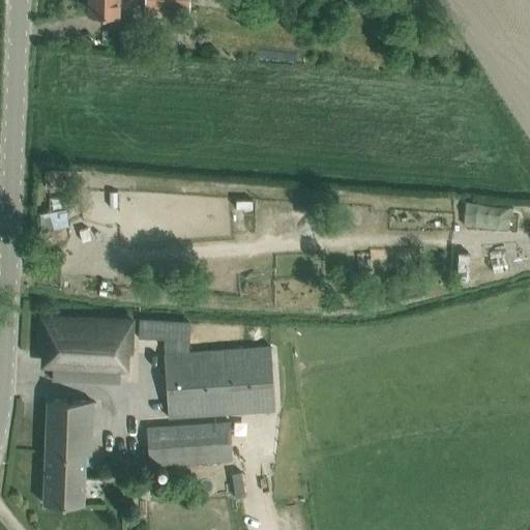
[(118,16),(118,0),(88,0),(88,15),(118,16)]
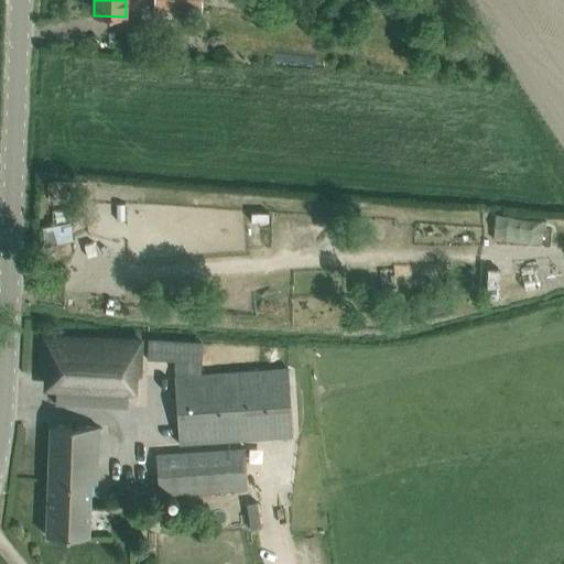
[(153,0),(154,9),(202,11),(202,0),(153,0)]
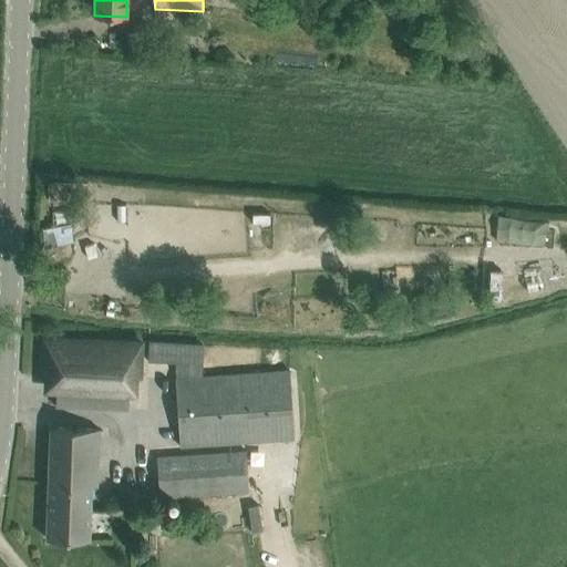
[(503,284),(532,278),(528,263),(501,268),(503,284)]
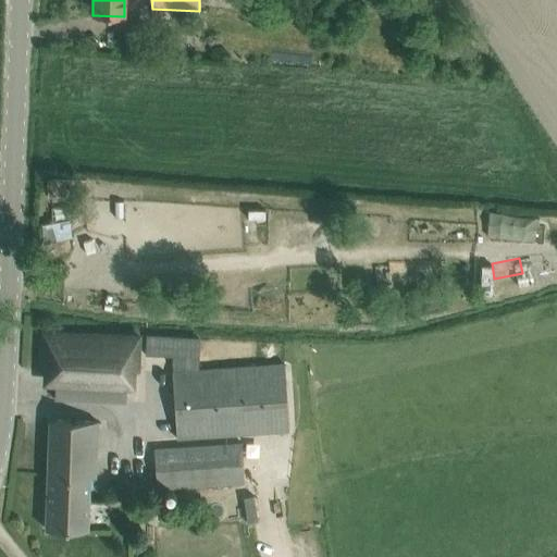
[(523,276),(497,279),(498,292),(524,289),(523,276)]
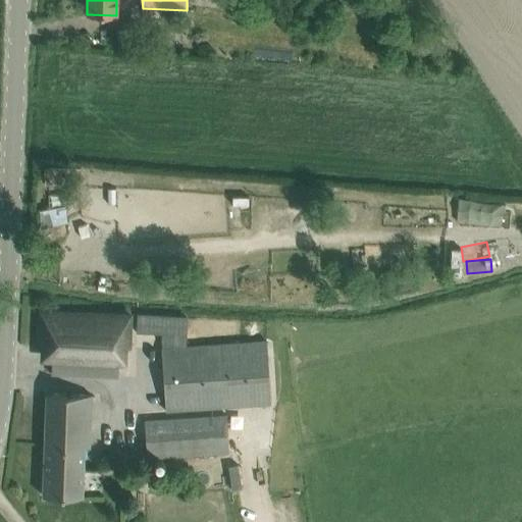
[(133,315),(40,311),(38,343),(52,344),(50,373),(117,376),(118,346),(132,346),(133,315)]
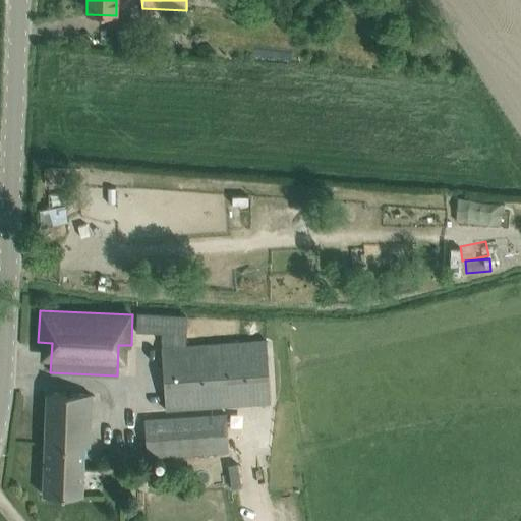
[(266,340),(185,346),(187,317),(137,314),(136,332),(161,334),(161,346),(166,411),(271,403),(266,340)]
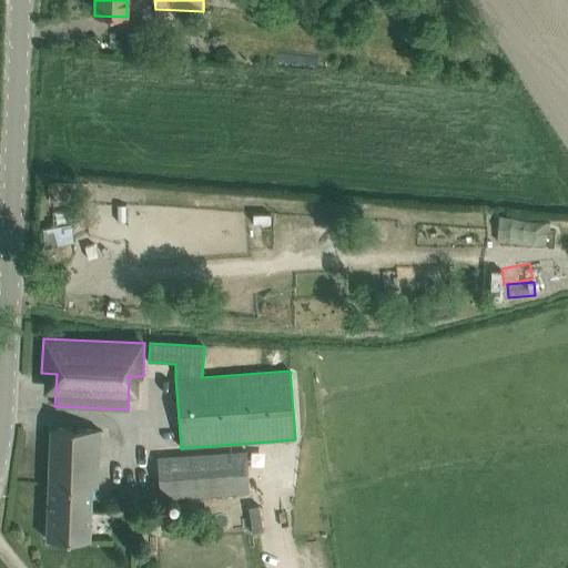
[(100,429),(50,427),(46,538),(89,540),(91,485),(98,485),(100,429)]
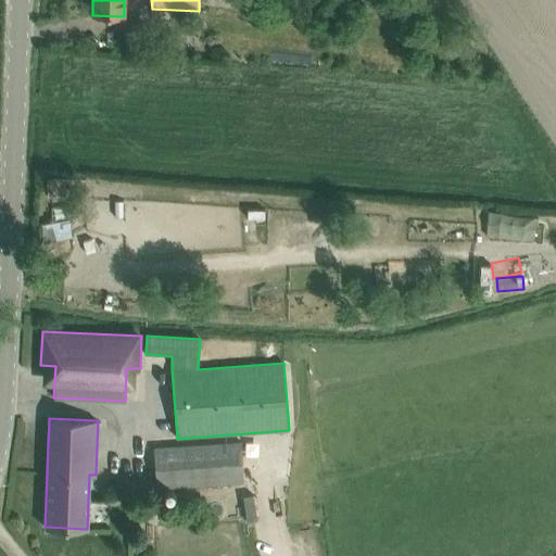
[(241,442),(153,449),(155,475),(169,488),(243,481),(241,442)]
